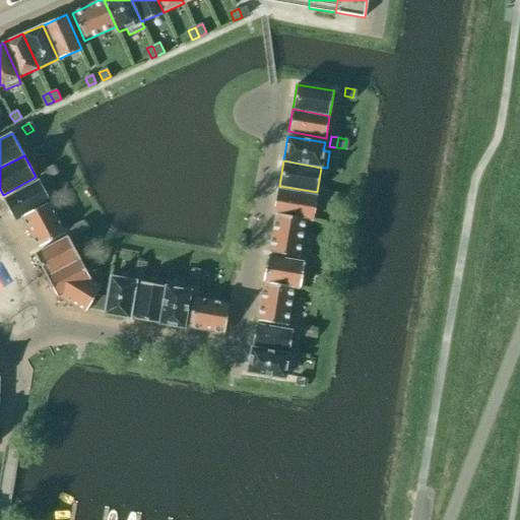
[(53,165),(46,169),(51,178),(58,174),(53,165)]
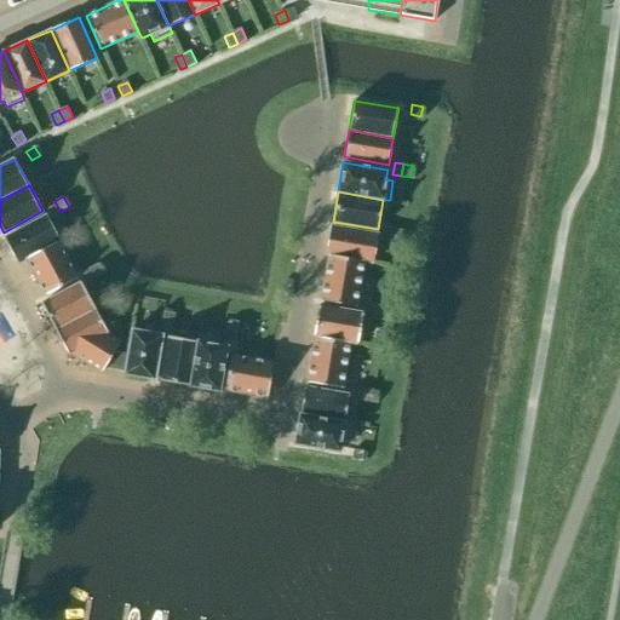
[(53,216),(61,212),(55,201),(47,206),(53,216)]
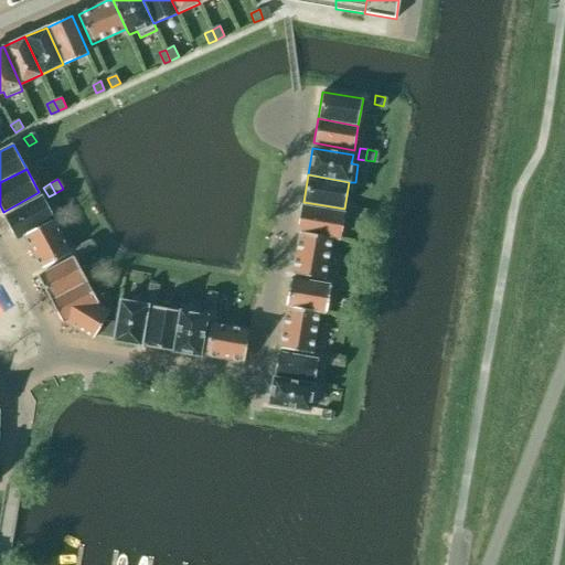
[(18,238),(24,235),(52,220),(54,220),(42,196),(6,216),(18,238)]
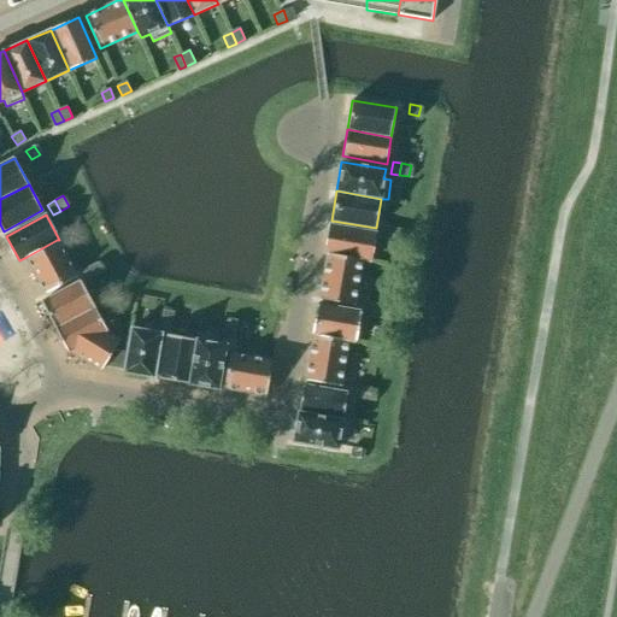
[(325,253),(327,254),(362,260),(370,260),(375,233),(330,225),(325,253)]
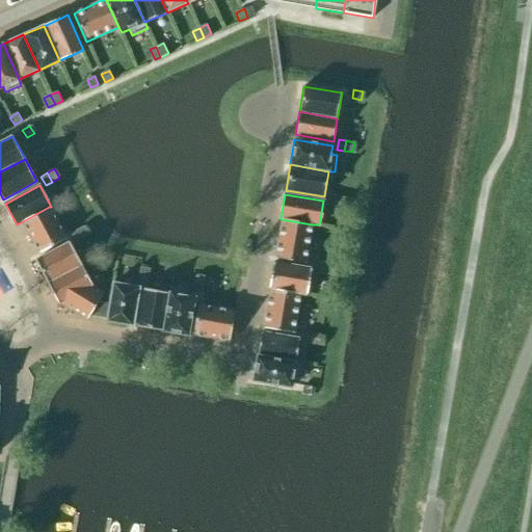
[(327,205),(335,206),(337,196),(329,194),(327,205)]
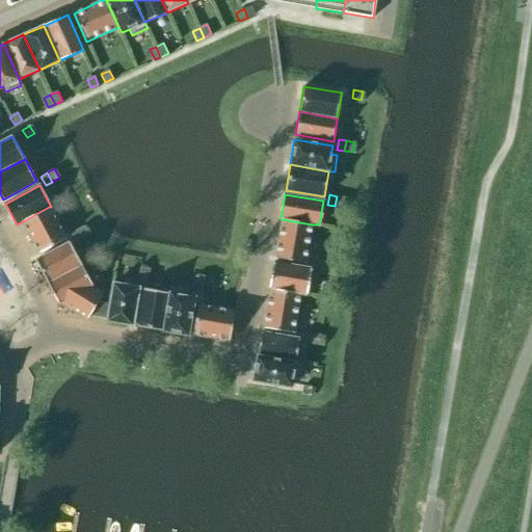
[(337,196),(335,206),(343,207),(344,197),(337,196)]
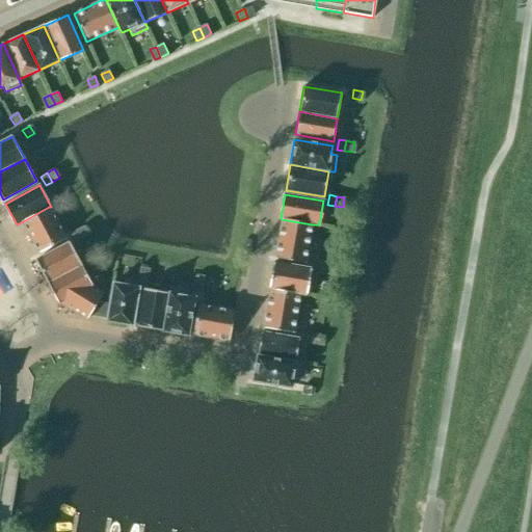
[(49,207),(23,221),(40,254),(67,239),(49,207)]
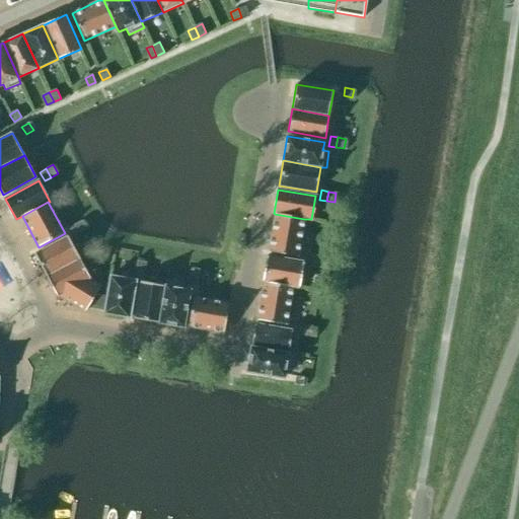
[(304,219),(275,214),(269,251),(298,256),(304,219)]
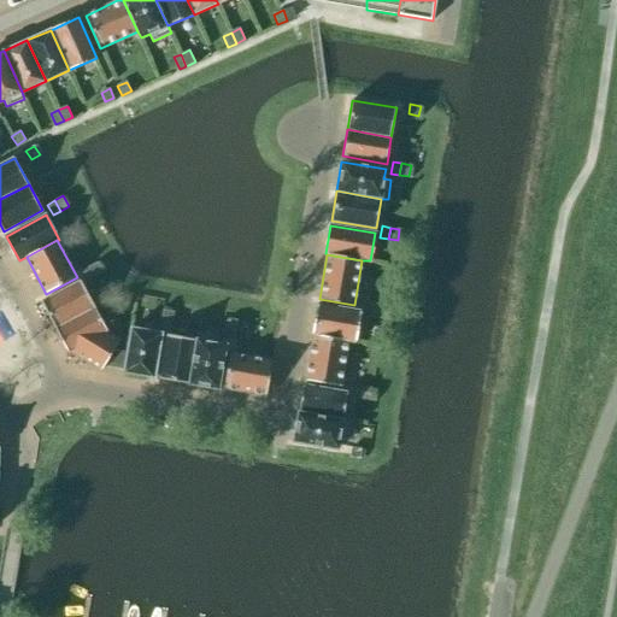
[(98,262),(90,266),(95,276),(104,271),(98,262)]
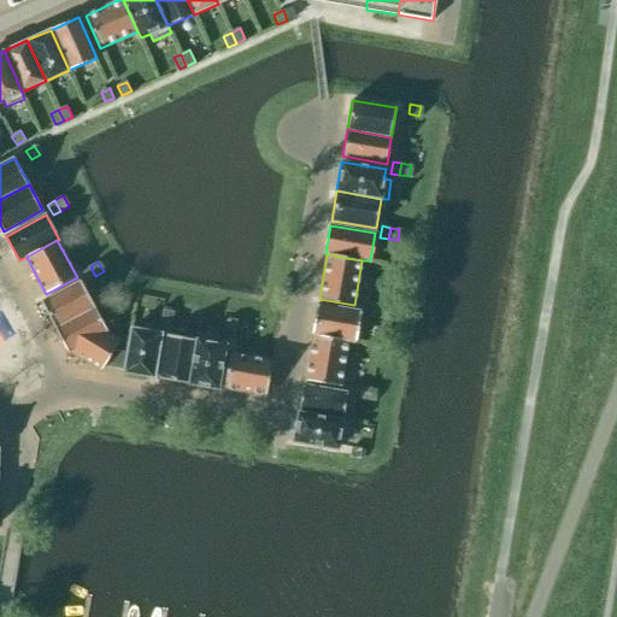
[(88,281),(95,276),(90,266),(82,271),(88,281)]
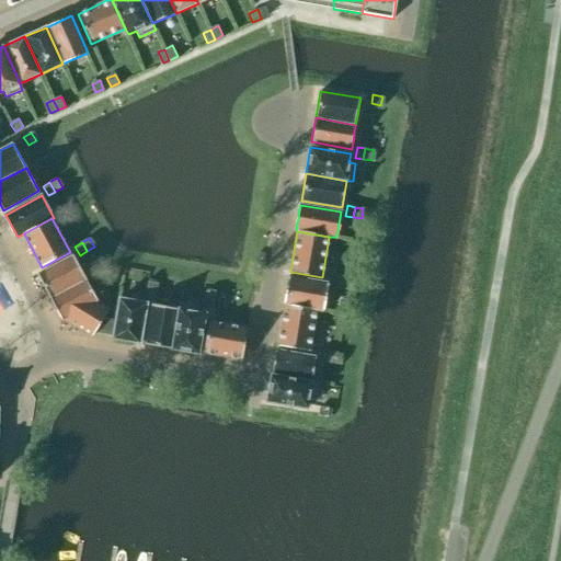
[(37,275),(50,298),(87,279),(73,255),(37,275)]
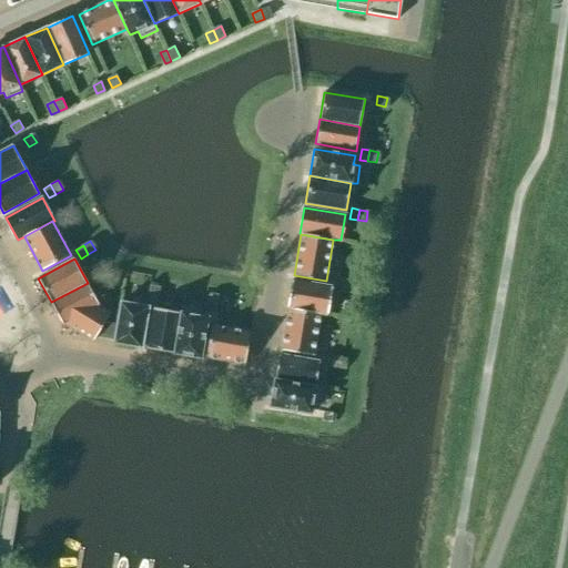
[(287,307),(288,308),(321,314),(327,315),(333,286),(292,280),(287,307)]
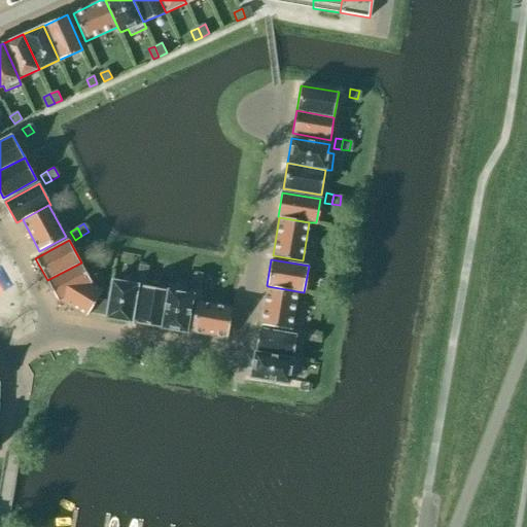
[(313,270),(320,271),(322,261),(315,259),(313,270)]
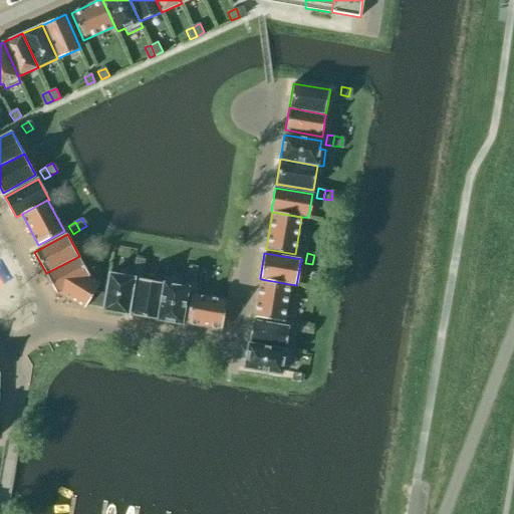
[(314,255),(312,264),(320,265),(321,256),(314,255)]
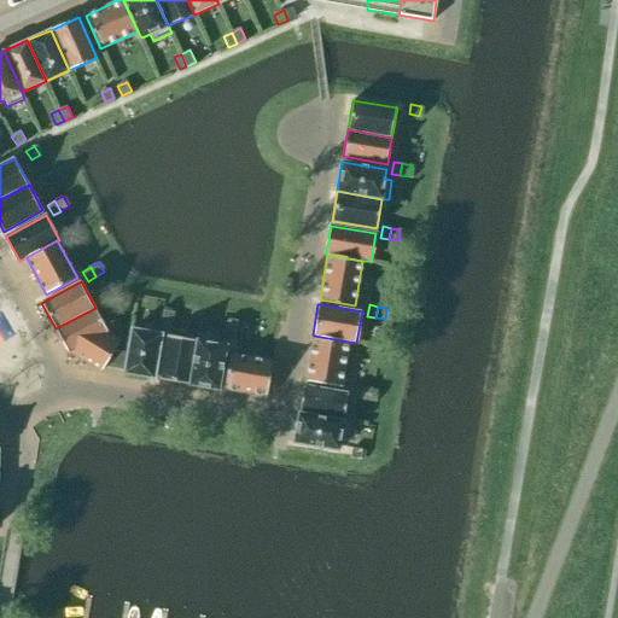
[(101,371),(104,367),(114,351),(121,340),(108,331),(95,308),(56,328),(69,353),(70,351),(101,371)]
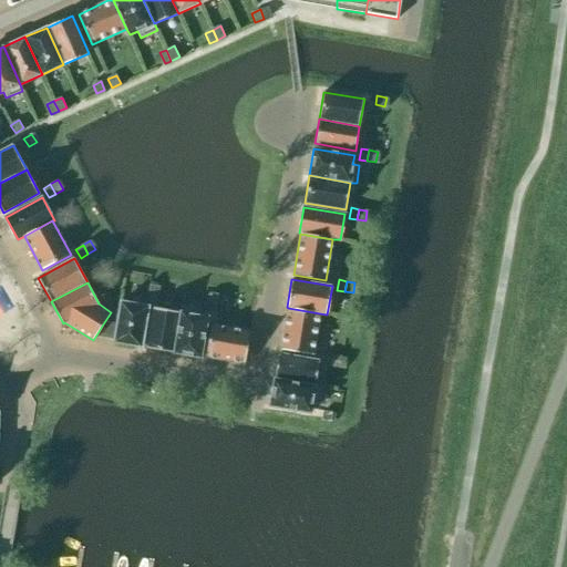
[(150,285),(148,292),(160,295),(161,287),(150,285)]
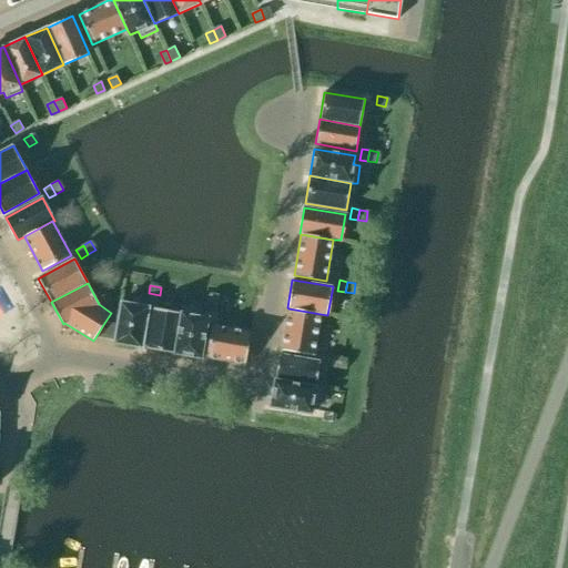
[(160,295),(149,293),(146,302),(158,304),(160,295)]
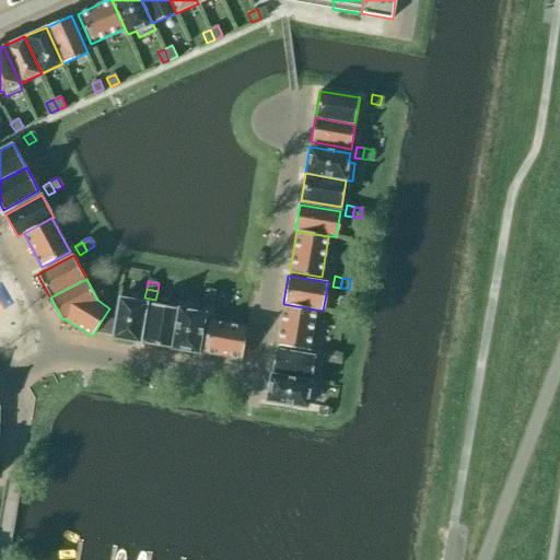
[(206,291),(205,299),(214,301),(217,293),(206,291)]
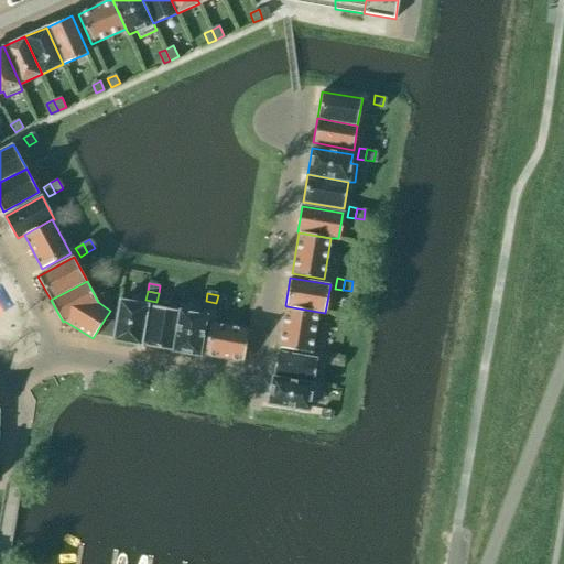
[(120,300),(116,322),(114,337),(112,340),(141,345),(148,305),(120,300)]
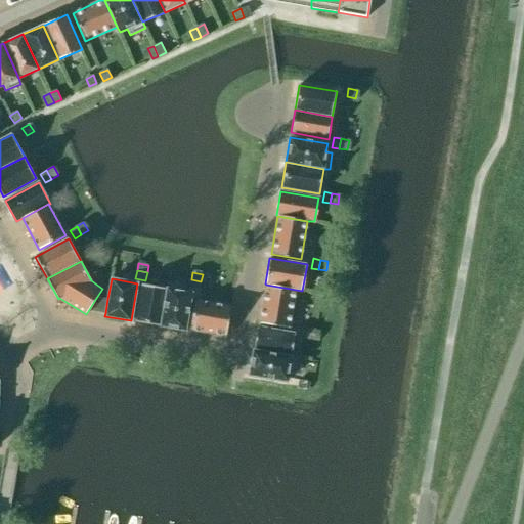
[(201,281),(191,279),(190,287),(200,289),(201,281)]
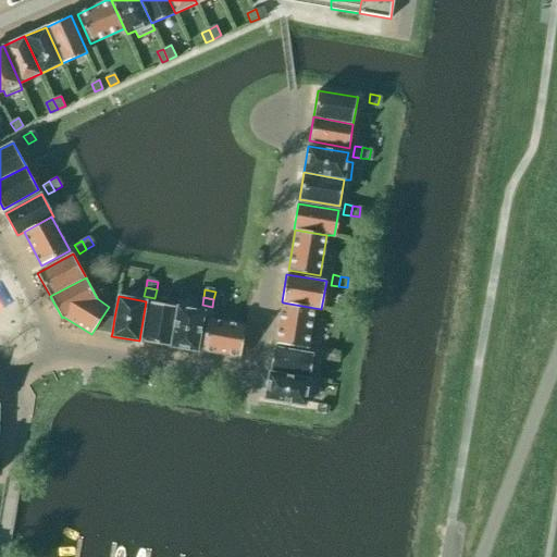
[(177,306),(171,346),(197,350),(203,311),(195,309),(196,302),(178,300),(177,306)]
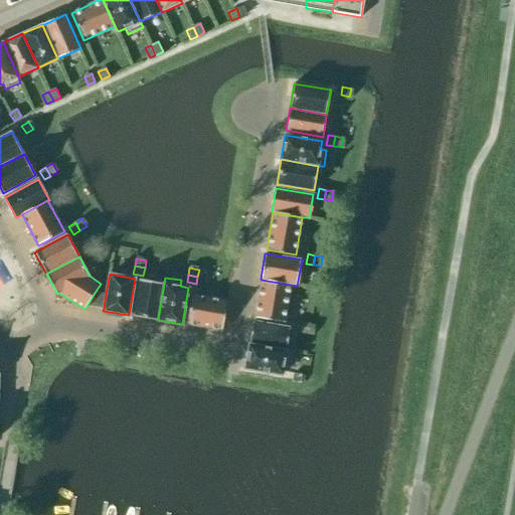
[(133,316),(158,320),(164,283),(139,279),(133,316)]
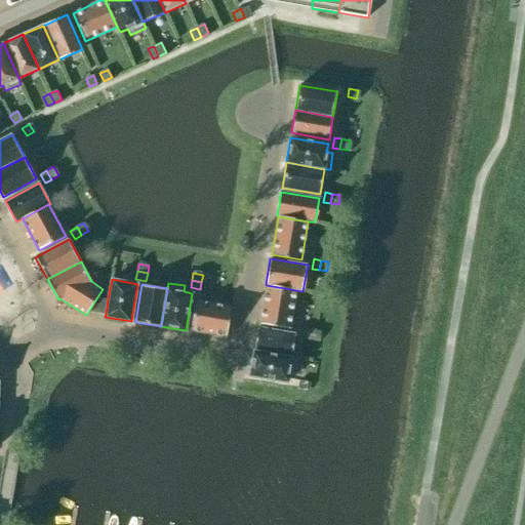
[(296,290),(267,285),(259,323),(289,328),(296,290)]
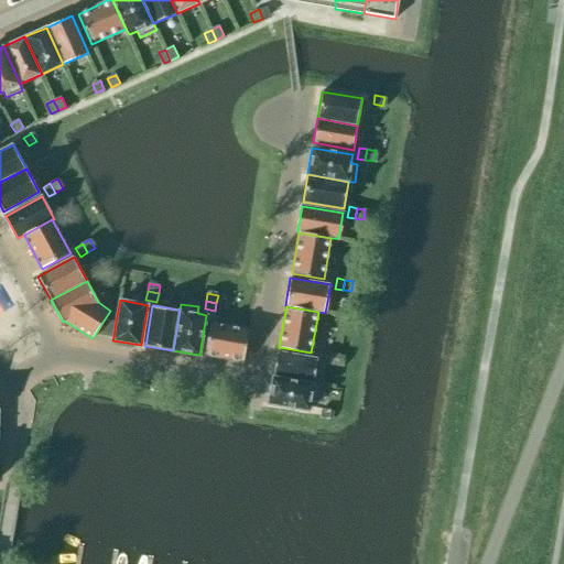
[(95,335),(114,337),(116,322),(104,321),(95,335)]
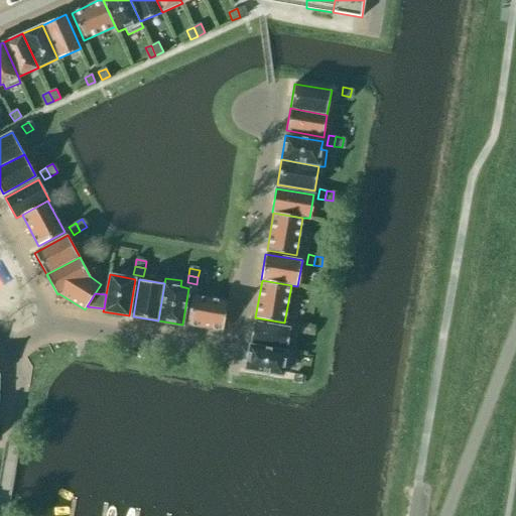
[(228,301),(191,295),(187,325),(223,331),(228,301)]
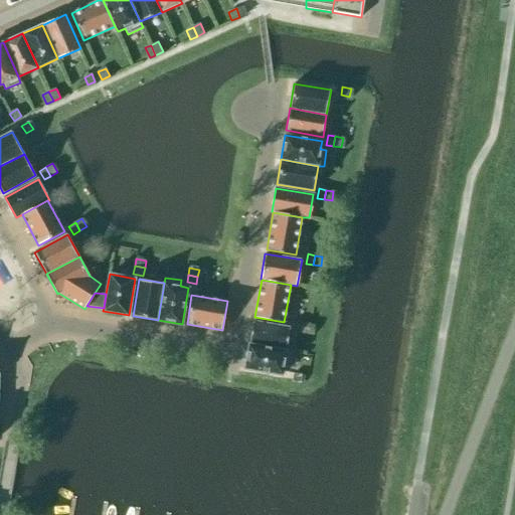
[(252,322),(249,344),(286,350),(290,328),(252,322)]
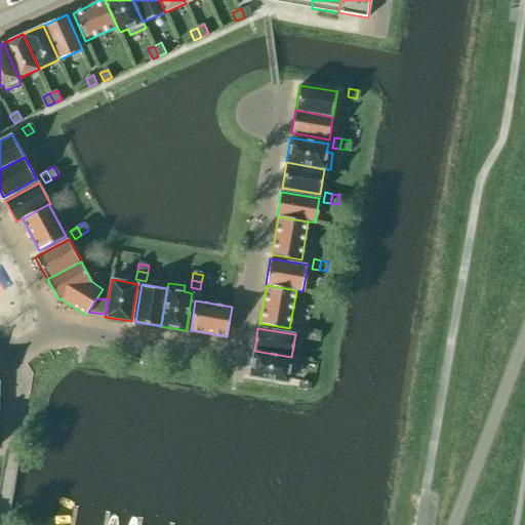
[(300,337),(308,338),(309,329),(303,328),(300,337)]
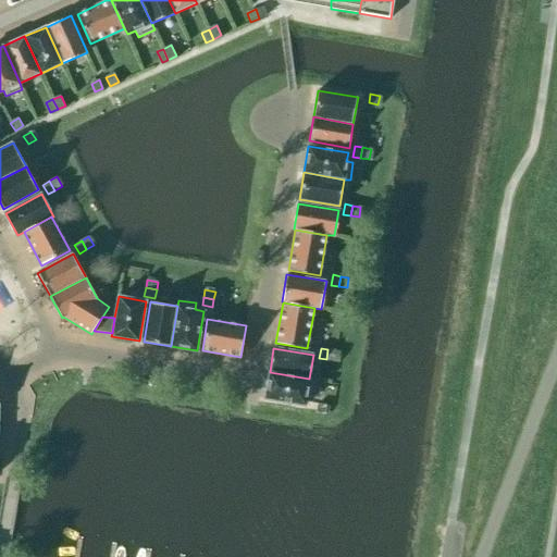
[(327,349),(326,359),(334,360),(335,350),(327,349)]
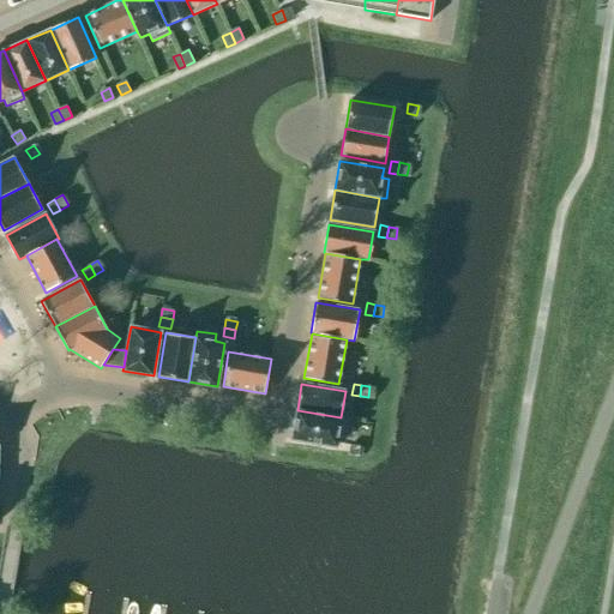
[(341,417),(298,410),(293,439),(336,446),(338,437),(344,438),(348,419),(341,417)]
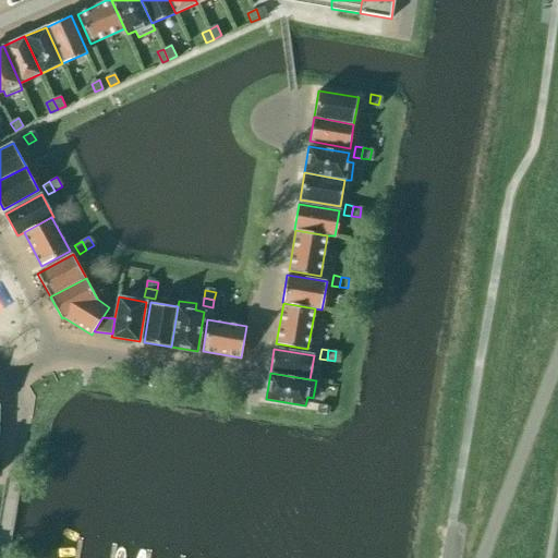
[(317,413),(326,414),(327,405),(318,404),(317,413)]
